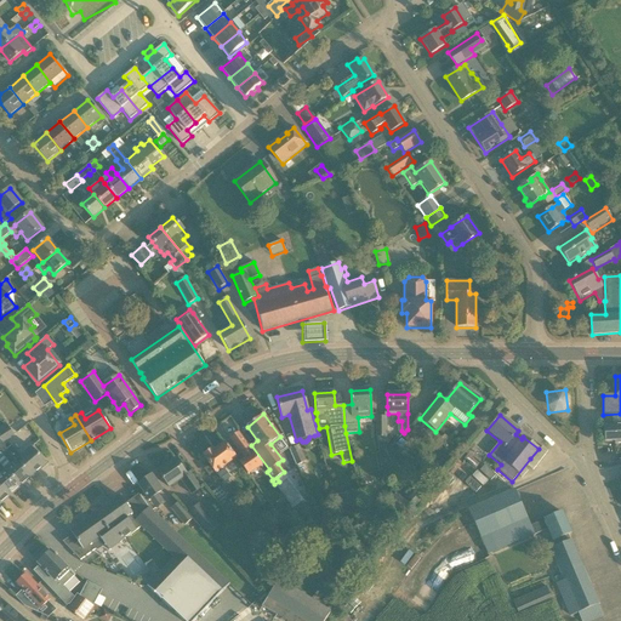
[(376,417),(376,438),(387,438),(387,416),(376,417)]
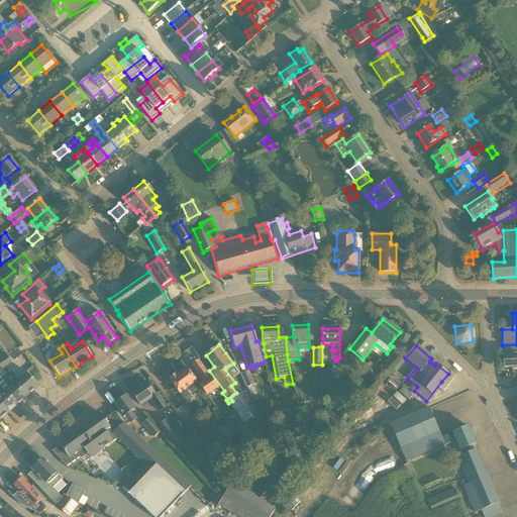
[(516,351),(511,352),(511,354),(503,354),(503,369),(512,368),(512,370),(516,369),(516,351)]
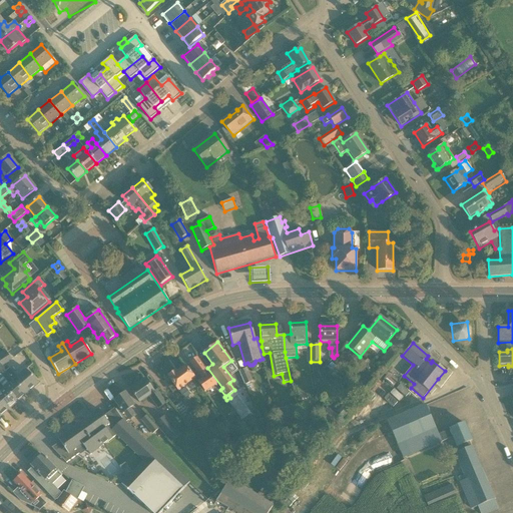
[(0,353),(0,363),(5,371),(25,395),(38,384),(26,370),(17,378),(5,364),(11,360),(5,350),(0,353)]
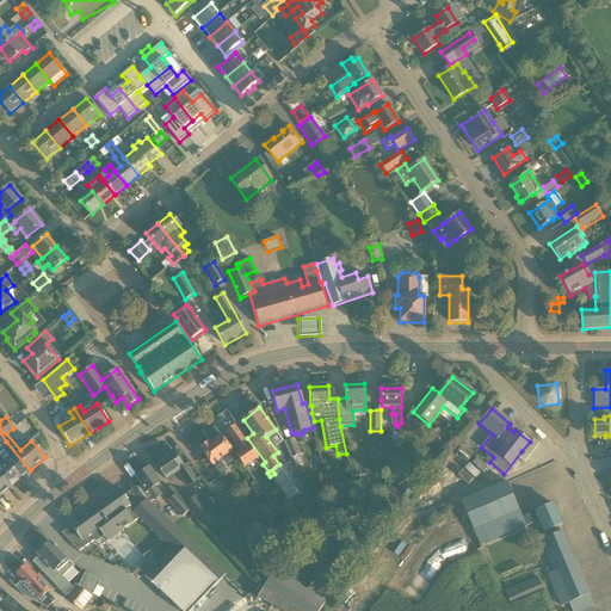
[(395,430),(401,436),(411,425),(405,420),(395,430)]
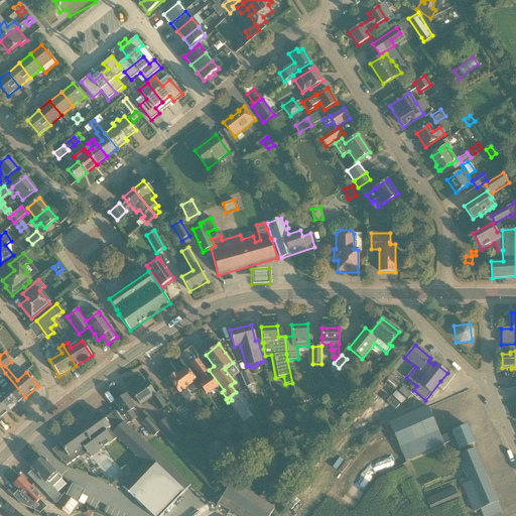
[(204,381),(199,385),(207,395),(219,387),(207,370),(206,370),(198,360),(191,365),(204,381)]
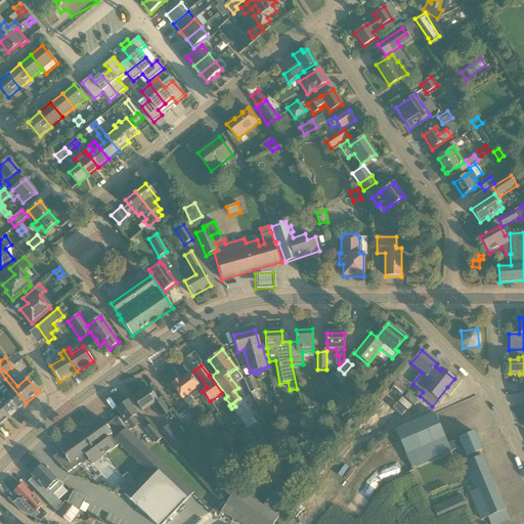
[(0,391),(4,396),(16,410),(26,403),(5,379),(0,370),(0,391)]
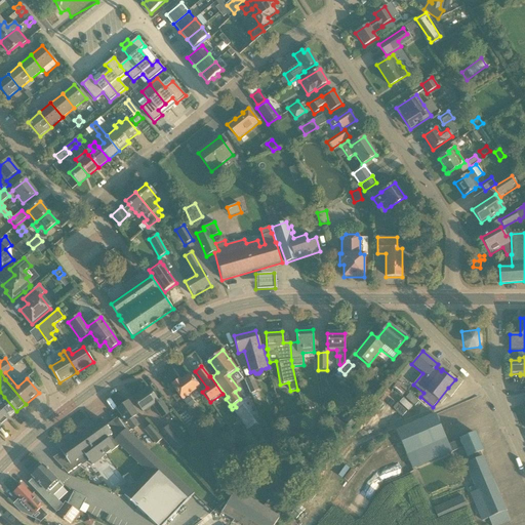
[(172,397),(176,403),(182,400),(183,401),(189,409),(195,405),(190,398),(192,397),(190,395),(199,388),(190,374),(180,381),(179,380),(171,386),(177,393),(172,397)]
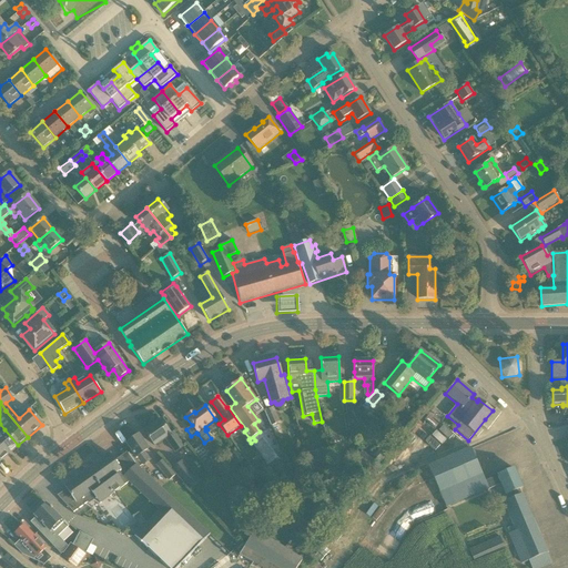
[(265,412),(272,426),(280,423),(273,407),(265,412)]
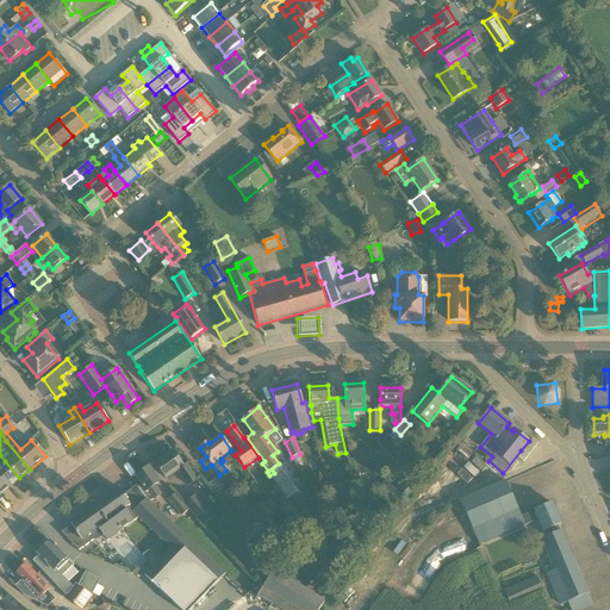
[(155,462),(167,480),(178,472),(188,486),(198,479),(187,464),(184,466),(172,450),(155,462)]
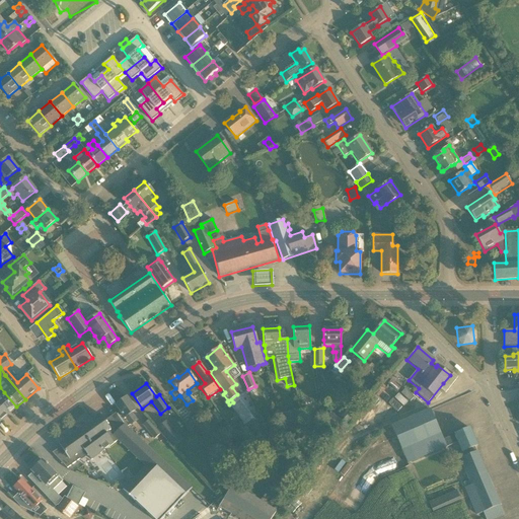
[(354,397),(361,401),(365,394),(357,390),(354,397)]
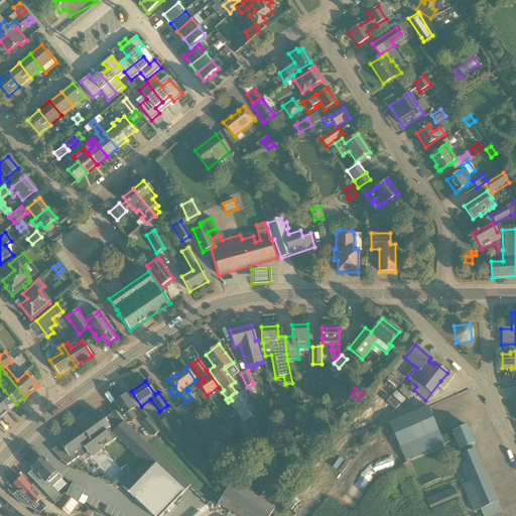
[(0,402),(8,412),(16,404),(4,390),(0,393),(0,402)]
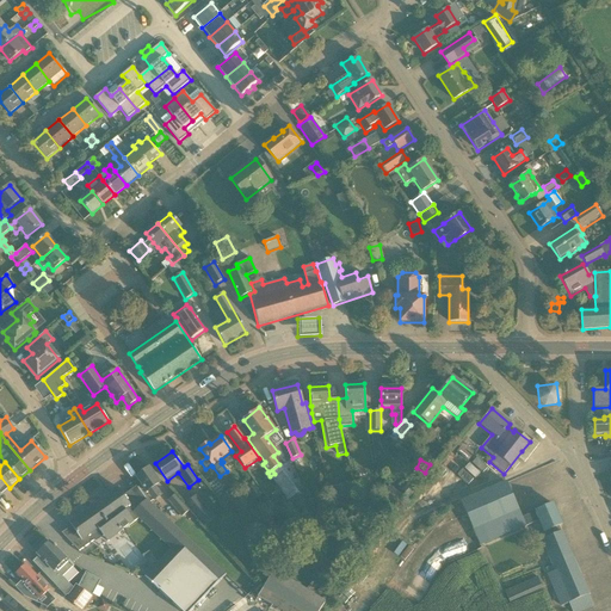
[(149,468),(135,477),(141,486),(137,488),(148,503),(149,504),(154,500),(154,501),(162,495),(155,486),(160,483),(149,468)]
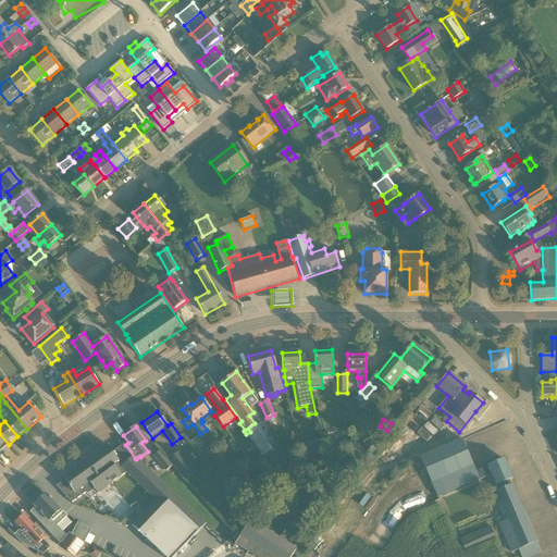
[(189,442),(200,456),(208,450),(197,436),(189,442)]
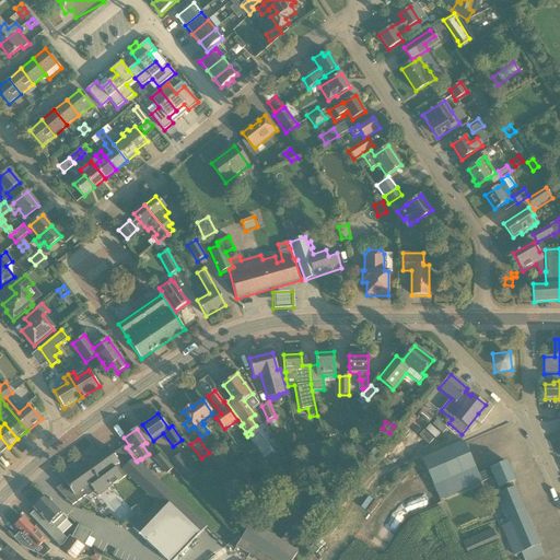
[(368,450),(374,455),(383,445),(376,440),(368,450)]
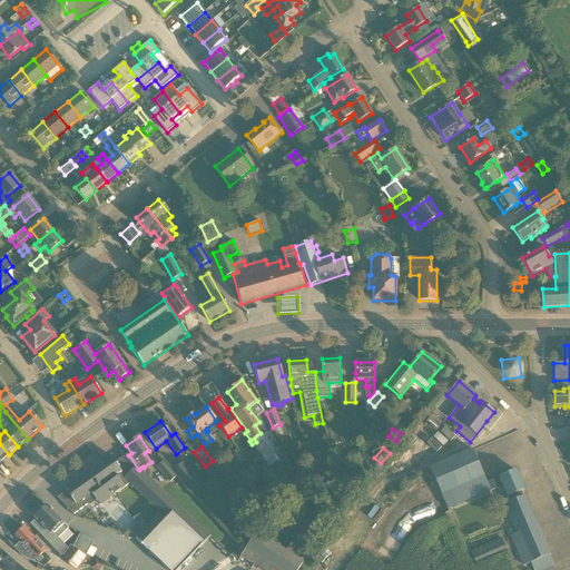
[(462,454),(430,469),(434,480),(448,510),(502,485),(507,497),(523,490),(516,470),(500,477),(500,478),(487,483),(472,450),(462,454)]
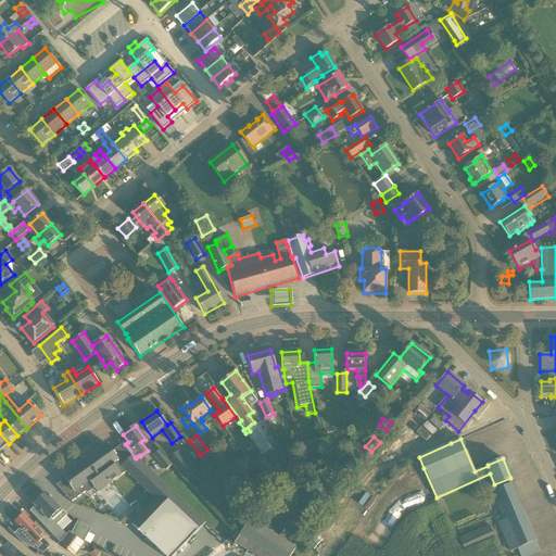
[(345,451),(356,460),(365,451),(354,441),(345,451)]
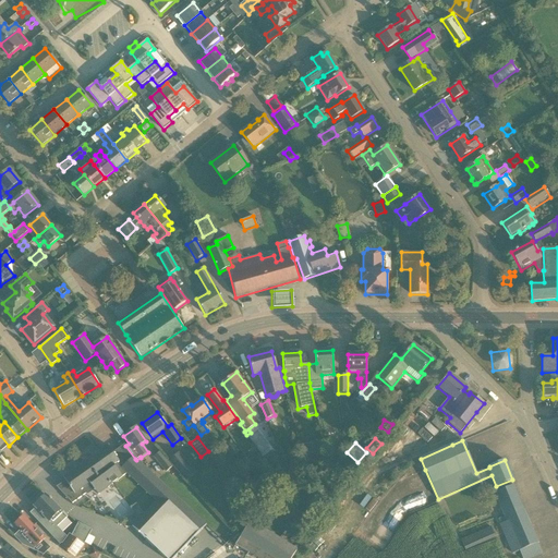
[(77,468),(63,477),(73,493),(67,498),(72,504),(84,495),(87,493),(88,494),(95,489),(98,495),(111,485),(126,474),(154,500),(130,524),(165,557),(173,557),(205,525),(136,460),(135,459),(125,446),(120,450),(119,448),(112,453),(108,447),(105,449),(104,449),(80,465),(81,466),(77,468)]
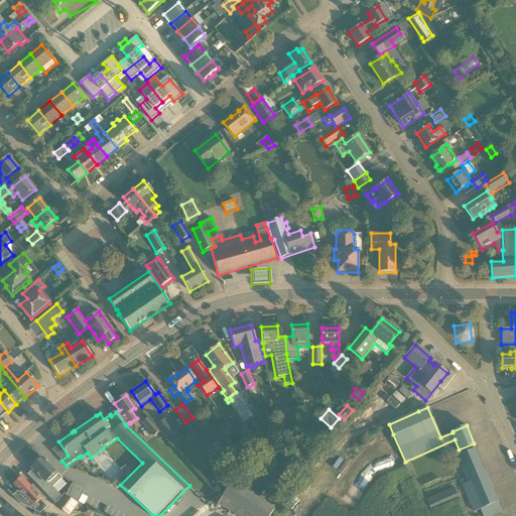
[(217,413),(211,417),(215,422),(221,418),(217,413)]
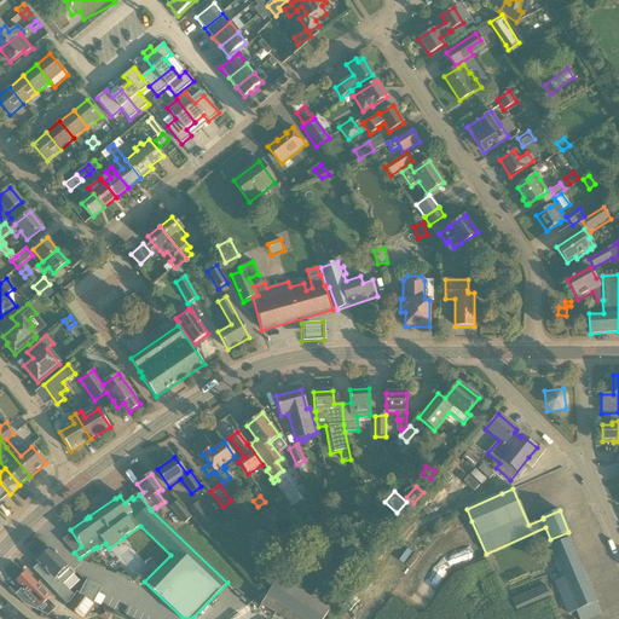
[(169,508),(184,525),(192,518),(178,501),(169,508)]
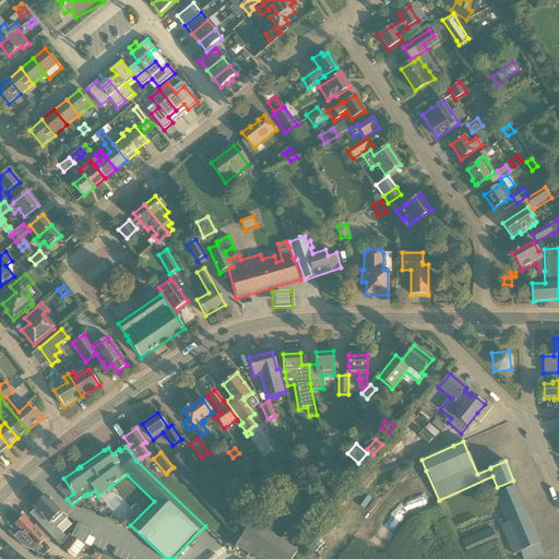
[(168,462),(182,476),(189,470),(181,461),(176,455),(168,462)]
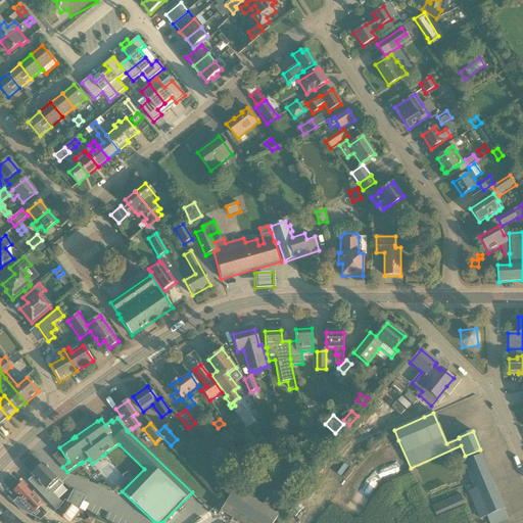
[(269,437),(273,444),(285,438),(284,436),(286,435),(283,429),(269,437)]
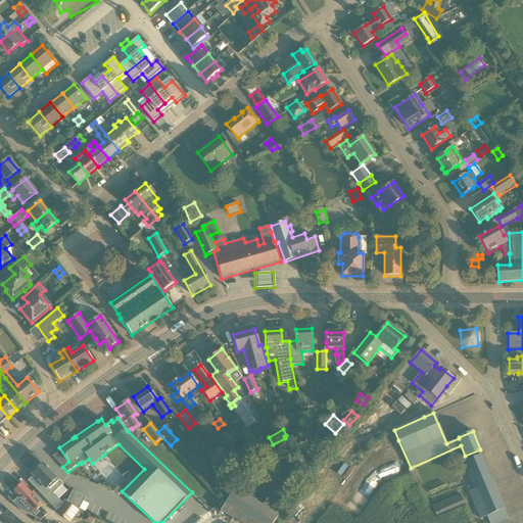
[(252,458),(257,465),(266,458),(259,452),(252,458)]
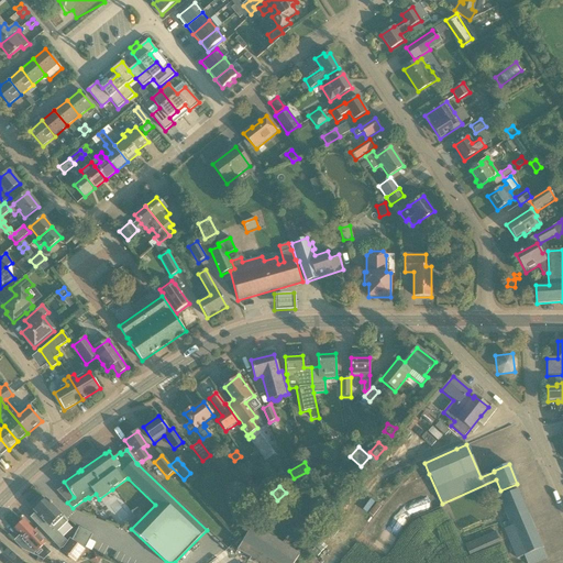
[(498,498),(510,527),(504,529),(517,559),(523,556),(526,562),(536,562),(547,559),(518,489),(498,498)]
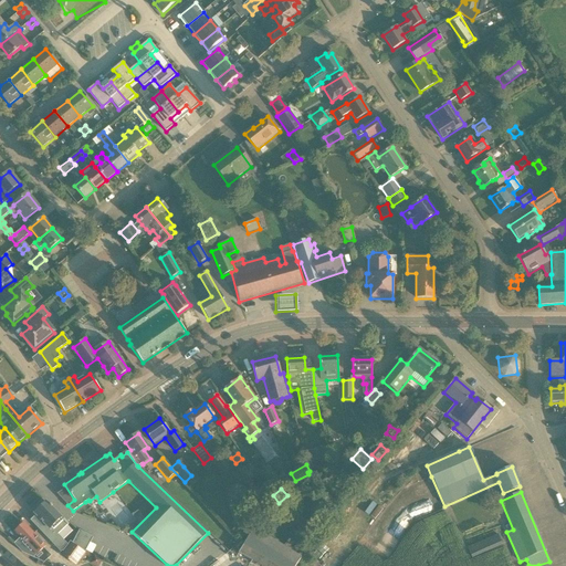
[(34,513),(34,514),(35,515),(43,524),(38,530),(61,553),(66,544),(58,534),(69,524),(64,520),(63,520),(61,519),(51,507),(52,507),(51,505),(50,506),(46,502),(44,503),(43,502),(38,507),(39,509),(38,511),(34,513)]
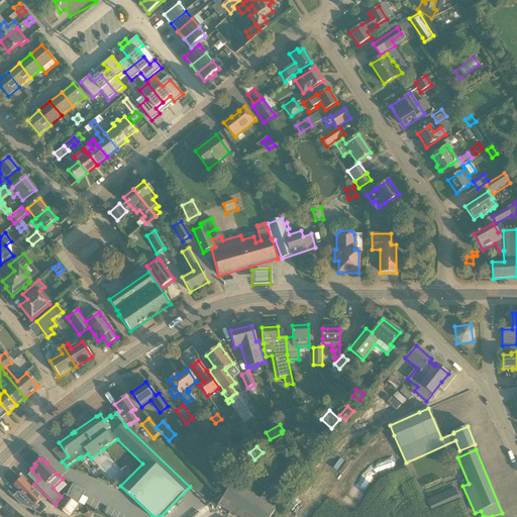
[(250,469),(255,473),(260,469),(255,463),(250,469)]
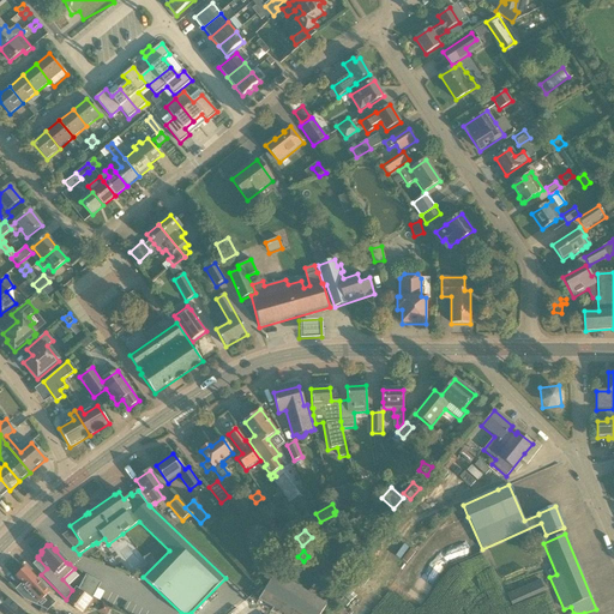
[(22,583),(14,590),(23,600),(36,606),(37,605),(49,594),(25,569),(16,577),(22,583)]
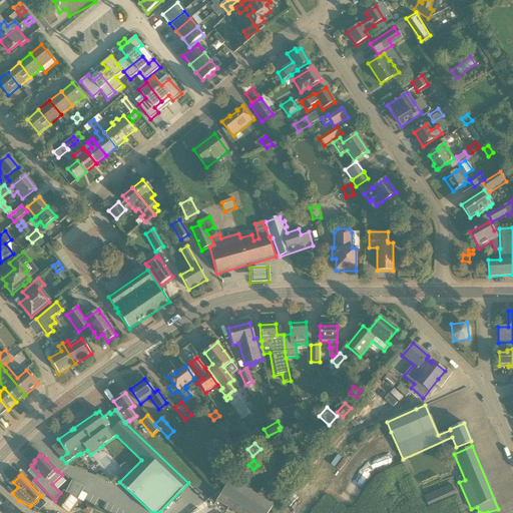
[(226,511),(229,512),(268,512),(273,505),(251,492),(252,491),(248,488),(247,490),(229,479),(216,501),(228,509),(226,511)]
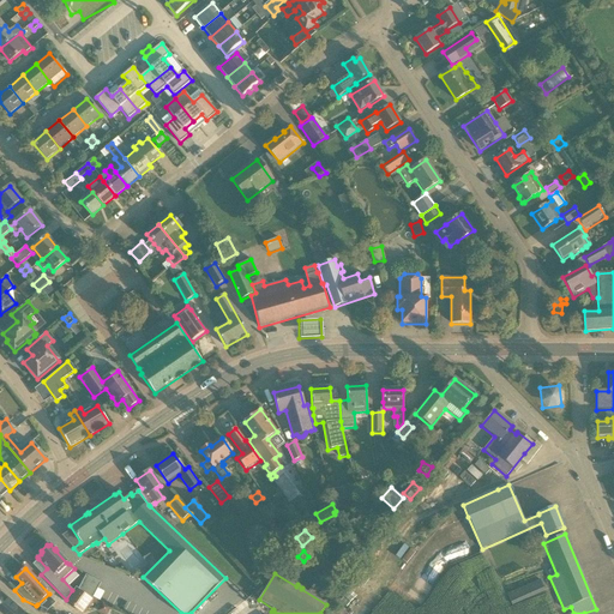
[(85,576),(78,589),(92,599),(101,583),(85,576)]
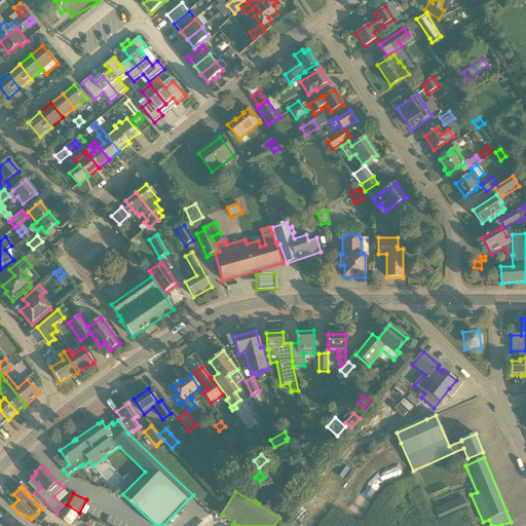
[(434,509),(439,520),(467,506),(462,496),(434,509)]
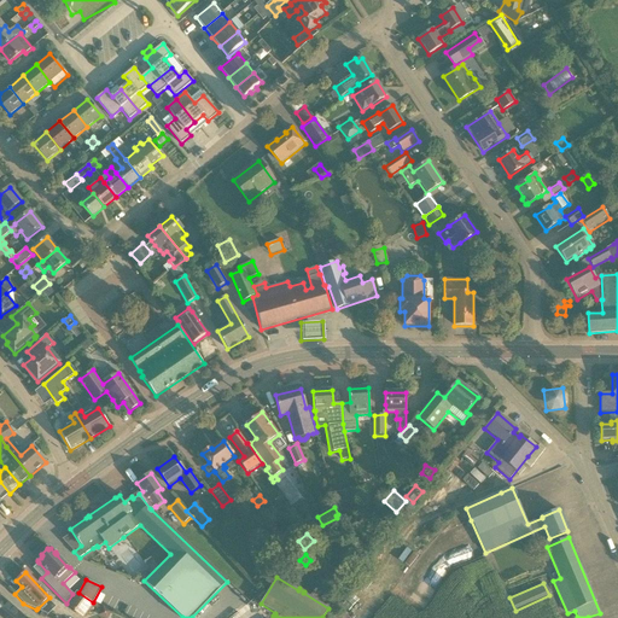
[(76,590),(65,606),(82,617),(93,604),(76,590)]
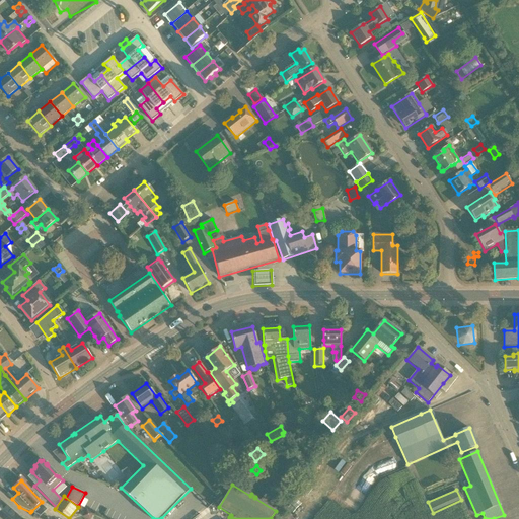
[(0,518),(19,518),(0,503),(0,518)]
